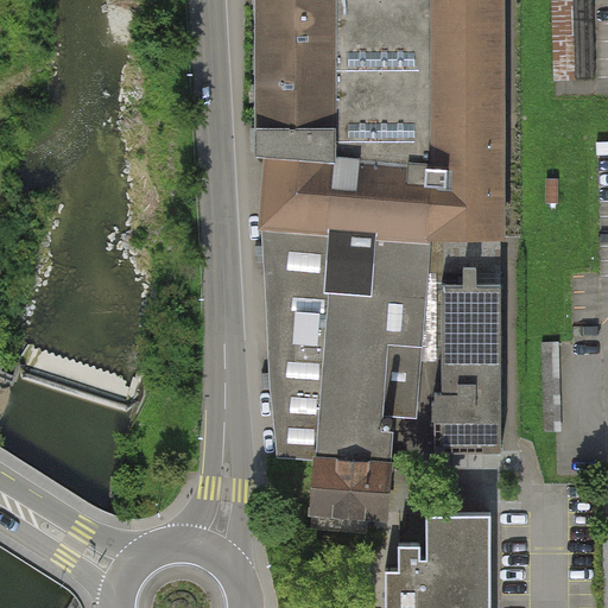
[(502,236),(504,0),(259,0),(260,146),(260,159),(264,222),(430,236),(502,236)]
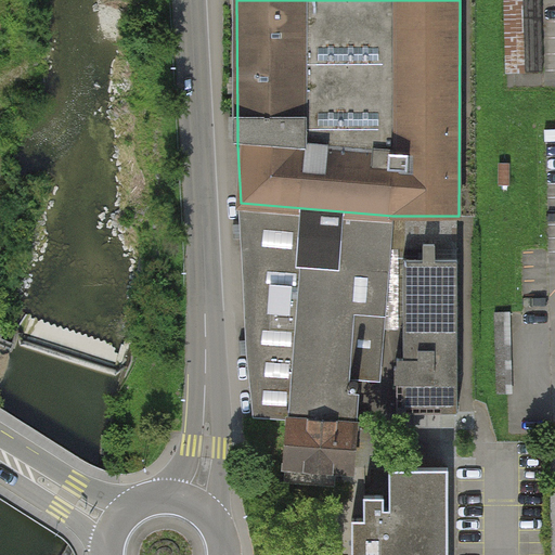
[(506,0),(506,71),(545,71),(544,0),(506,0)]
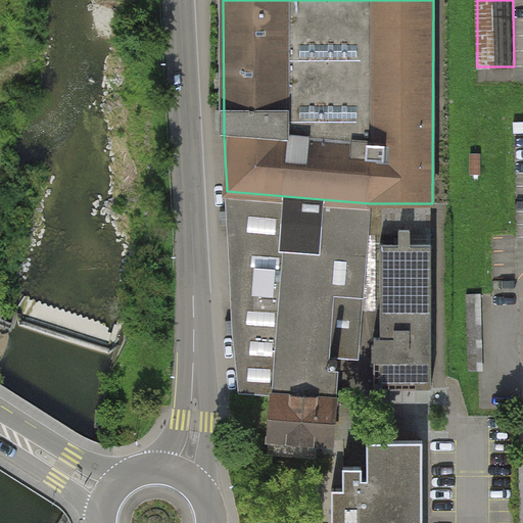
[(326,354),(358,357),(370,203),(227,191),(234,337),(241,391),(271,393),(268,455),(316,458),(317,443),(334,444),(338,381),(325,380),(326,354)]
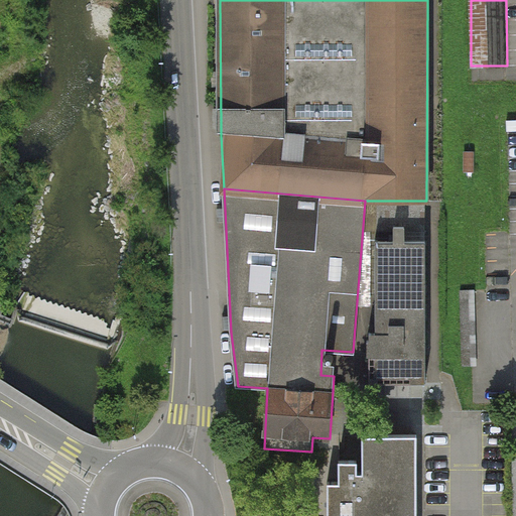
[(427,383),(426,241),(405,241),(405,226),(395,226),(395,241),(376,241),(376,333),(370,333),(370,384),(427,383)]
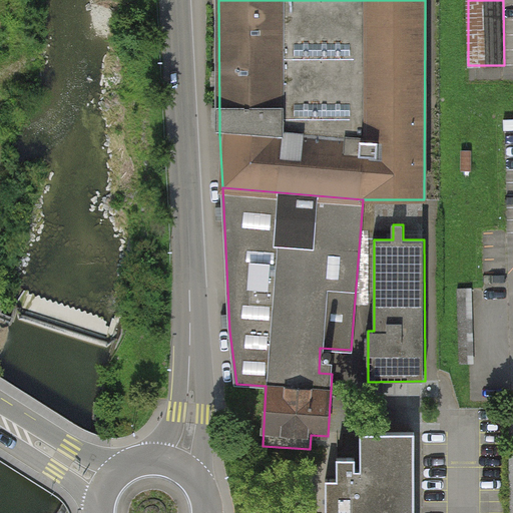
[(418,512),(417,436),(364,437),(365,459),(340,460),(340,483),(329,483),(329,512),(418,512)]
